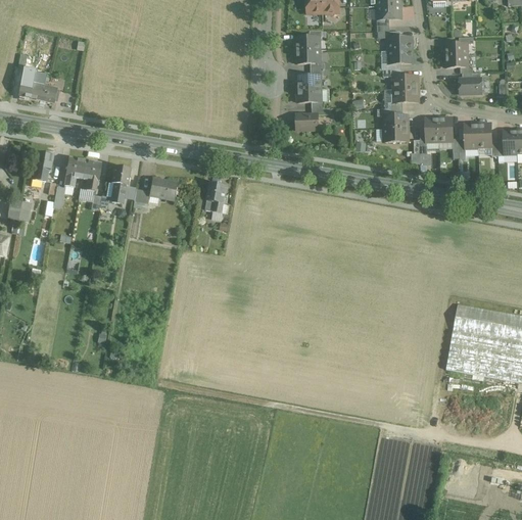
[(305,0),(306,11),(321,11),(320,0),(305,0)]
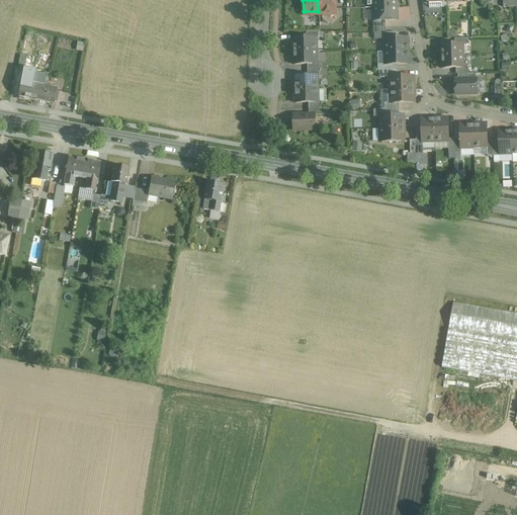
[(335,11),(334,0),(317,0),(318,11),(322,11),(325,13),(329,13),(331,11),(335,11)]
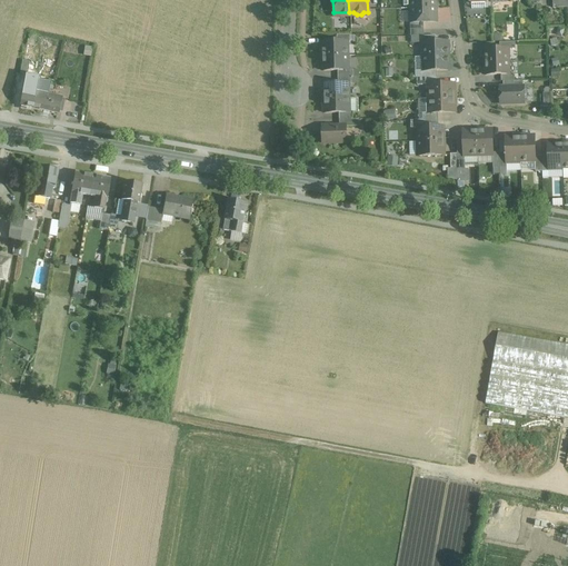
[(434,5),(410,6),(410,20),(422,20),(435,19),(434,5)]
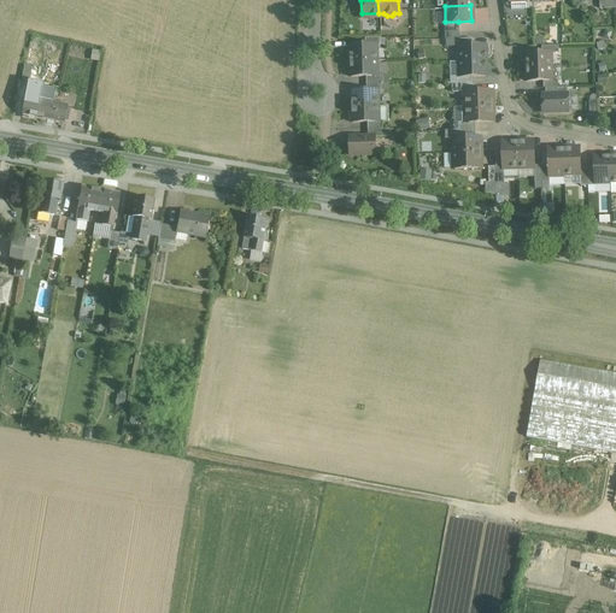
[(445,22),(444,22),(444,36),(455,36),(458,36),(458,22),(445,22)]
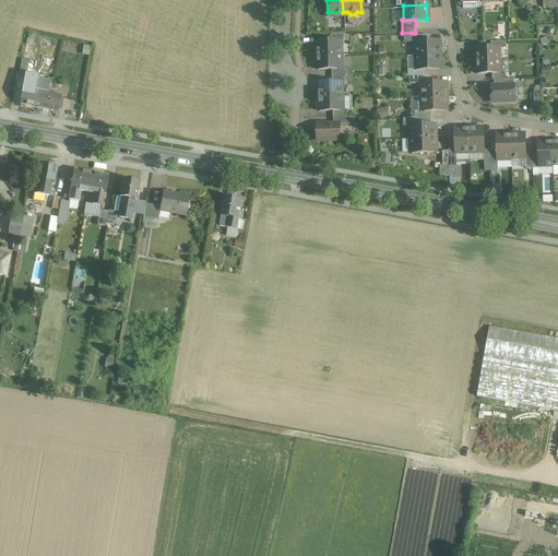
[(62,36),(60,48),(72,50),(75,38),(62,36)]
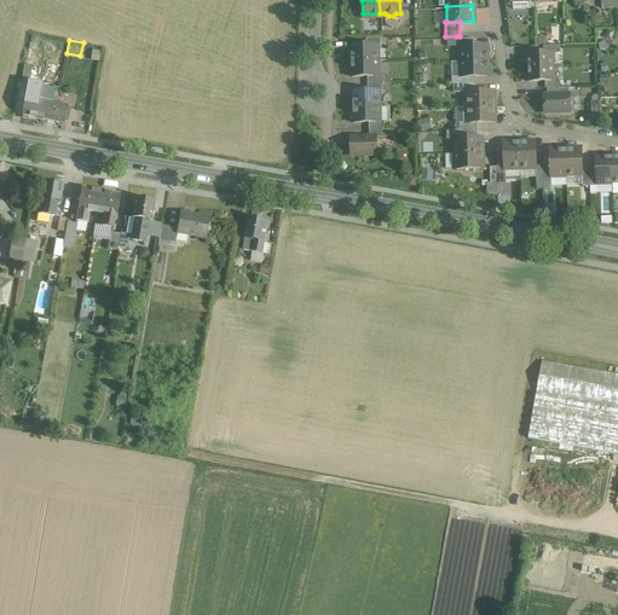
[(350,42),(350,58),(376,58),(376,42),(350,42)]
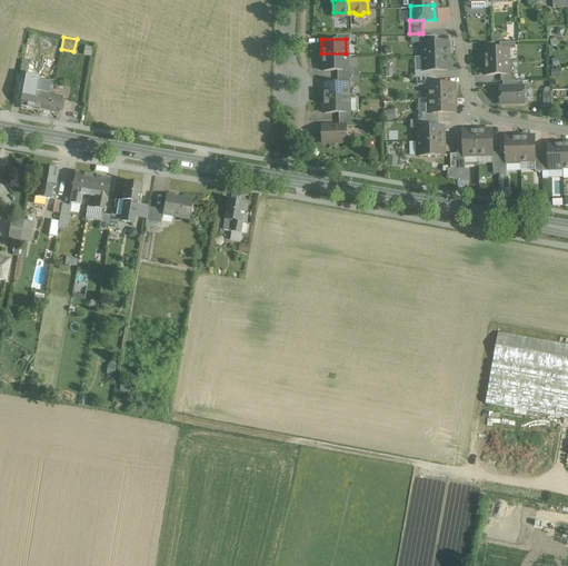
[(422,55),(447,53),(447,39),(435,40),(422,40),(422,55)]
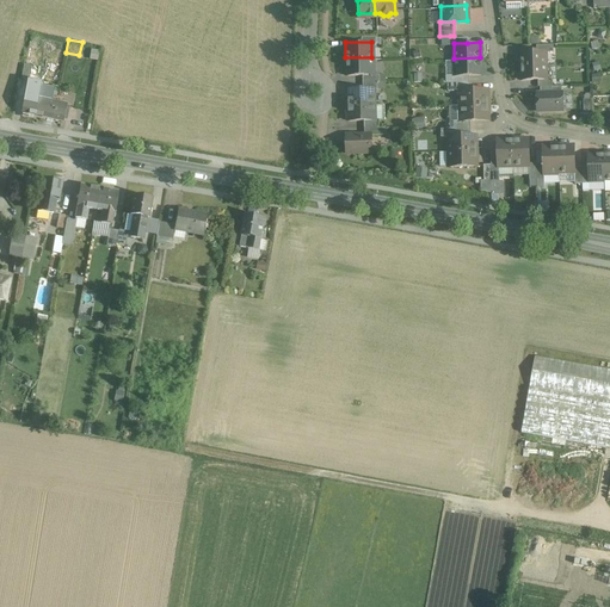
[(519,50),(521,64),(544,63),(544,50),(536,50),(519,50)]
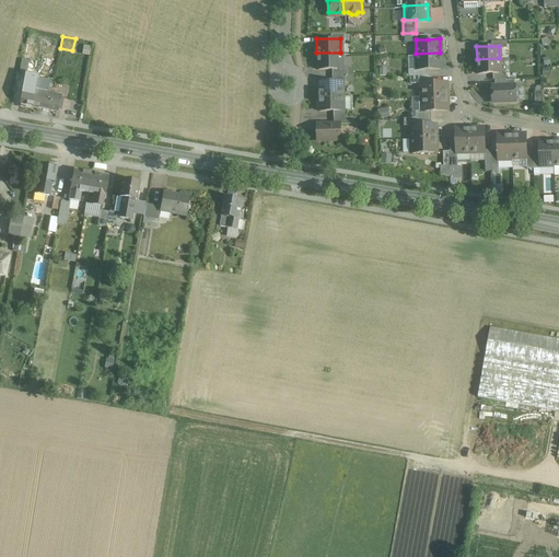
[(316,53),(317,67),(332,67),(341,67),(340,53),(316,53)]
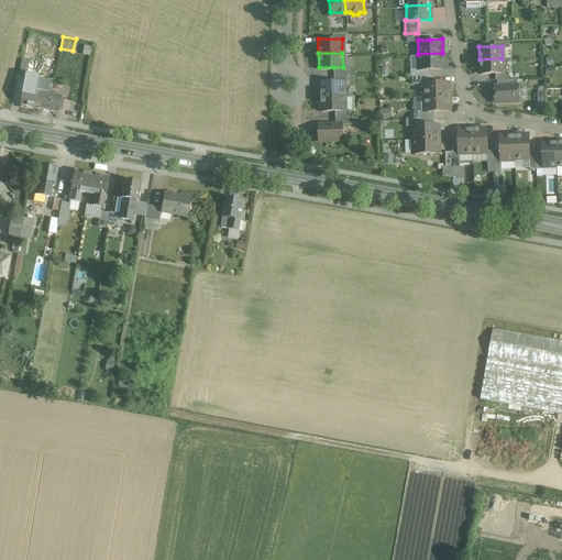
[(431,68),(442,67),(442,53),(418,54),(418,68),(431,68)]
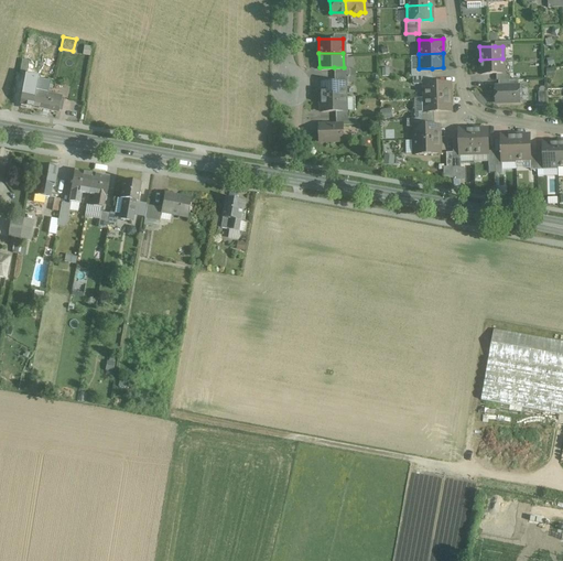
[(19,69),(25,71),(28,58),(21,57),(19,69)]
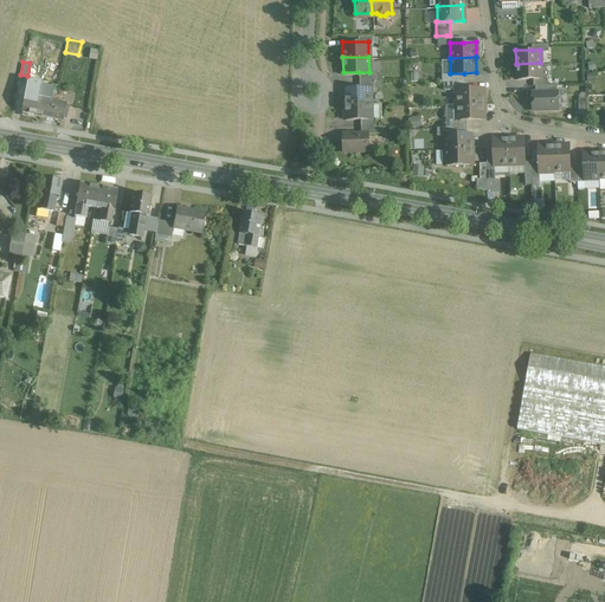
[(516,64),(516,77),(532,77),(540,76),(540,63),(516,64)]
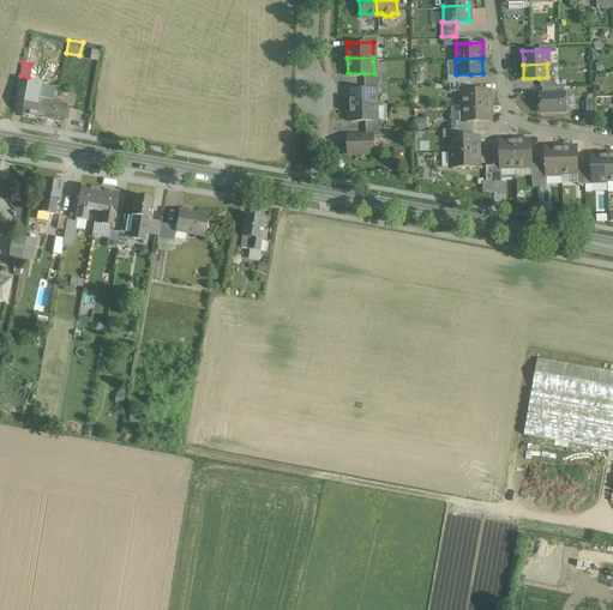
[(32,113),(40,84),(26,82),(20,110),(32,113)]
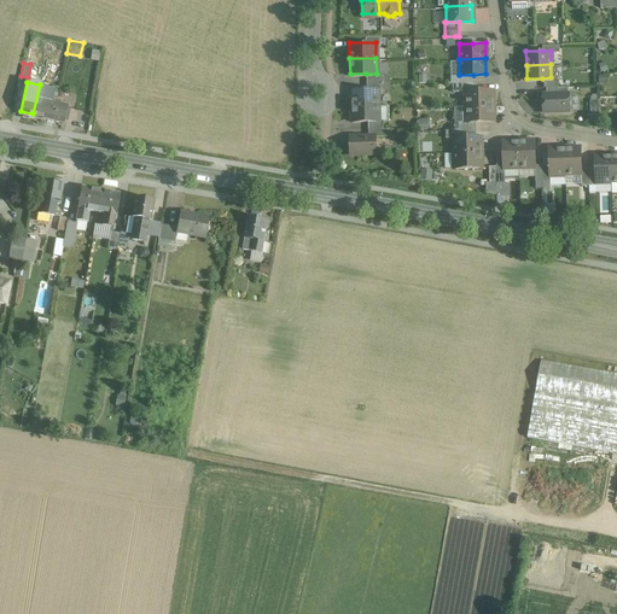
[(33,113),(63,121),(67,103),(51,99),(53,87),(40,85),(33,113)]
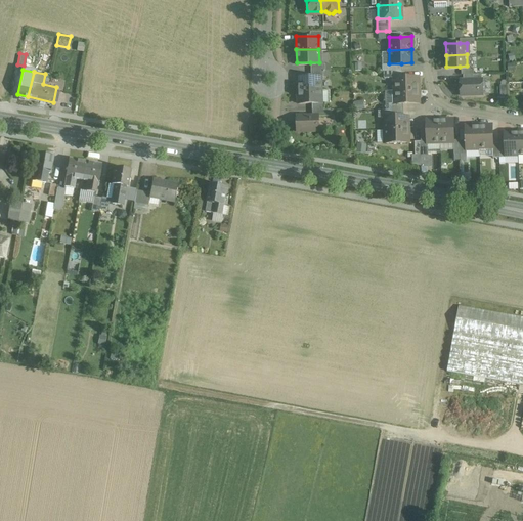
[(298,88),(319,88),(319,75),(310,75),(297,75),(298,88)]
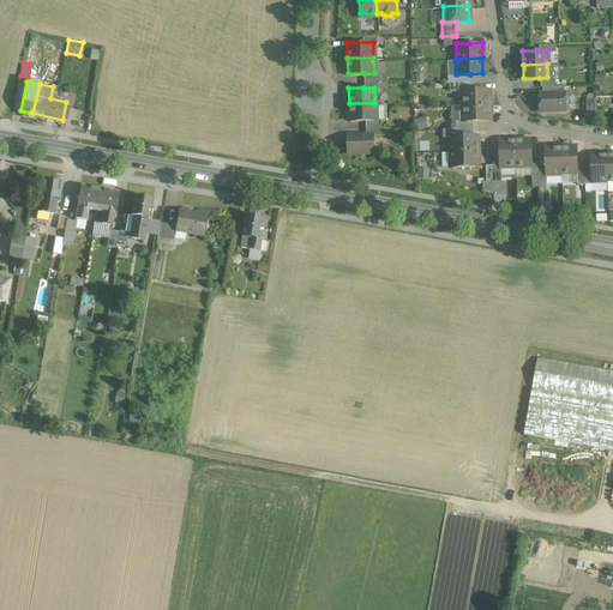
[(488,103),(488,88),(470,89),(462,89),(462,104),(488,103)]
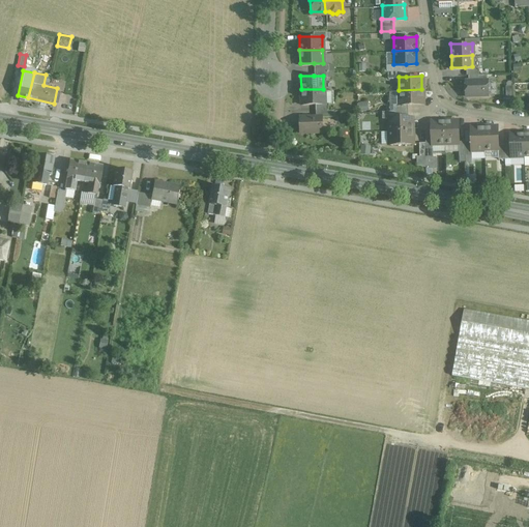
[(465,80),(465,94),(487,93),(487,79),(468,80),(465,80)]
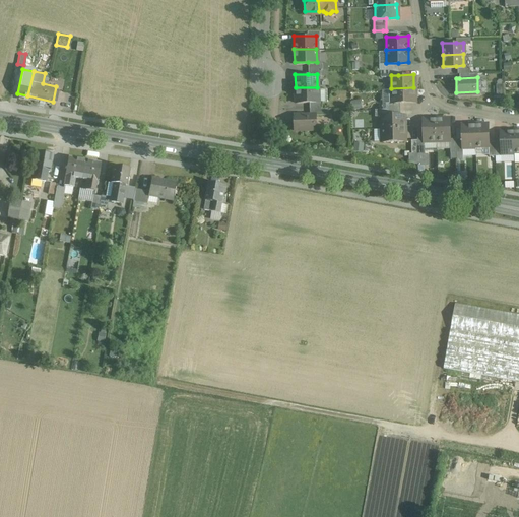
[(309,101),(318,101),(317,87),(296,87),(296,101),(309,101)]
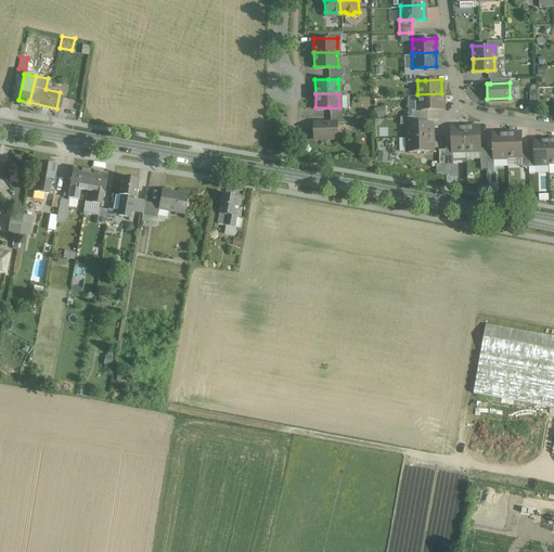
[(441,93),(417,94),(419,108),(426,107),(441,107),(441,93)]
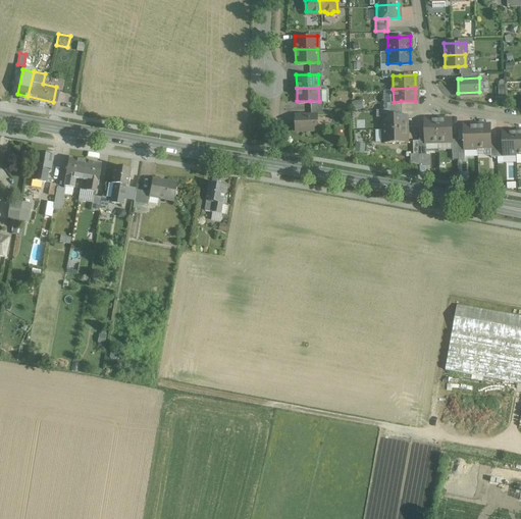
[(295,128),(317,127),(316,113),(310,113),(295,114),(295,128)]
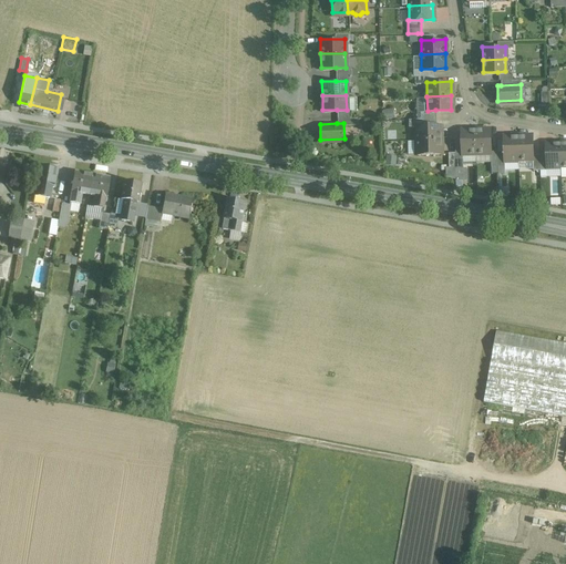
[(435,123),(415,124),(415,139),(440,137),(440,123),(435,123)]
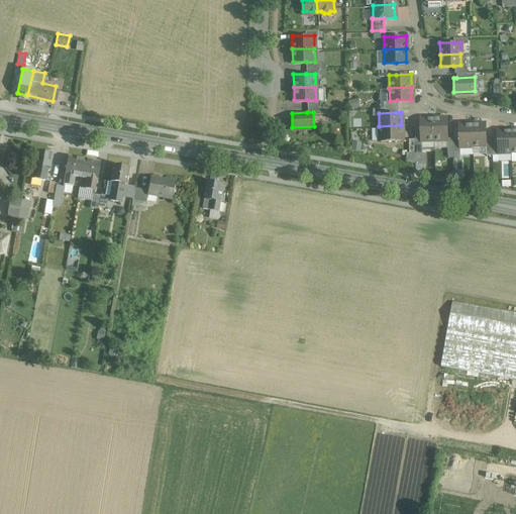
[(420,131),(420,138),(433,138),(432,116),(420,117),(420,131)]
